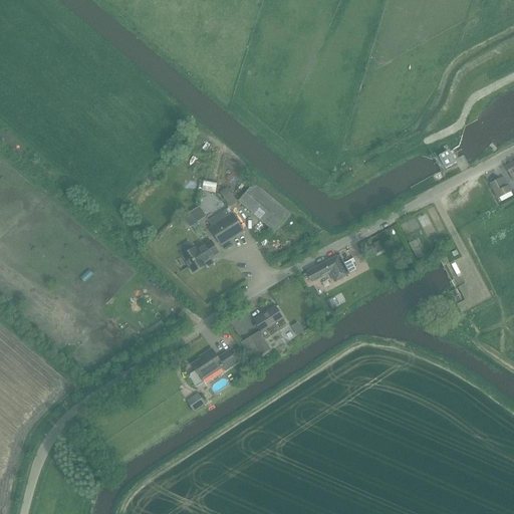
[(456,163),(455,161),(449,150),(438,156),(445,169),(456,163)]
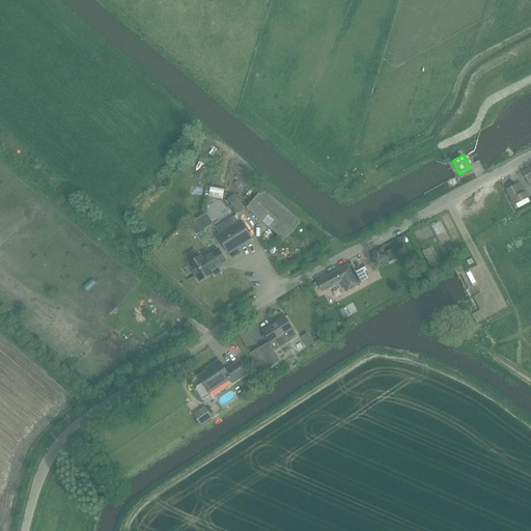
[(530,167),(522,172),(527,182),(530,188),(530,187),(530,167)]
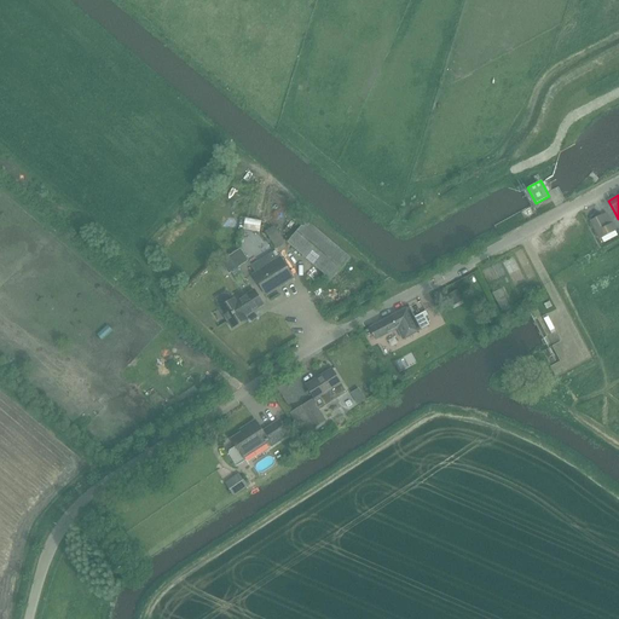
[(255,212),(254,223),(270,226),(272,214),(255,212)]
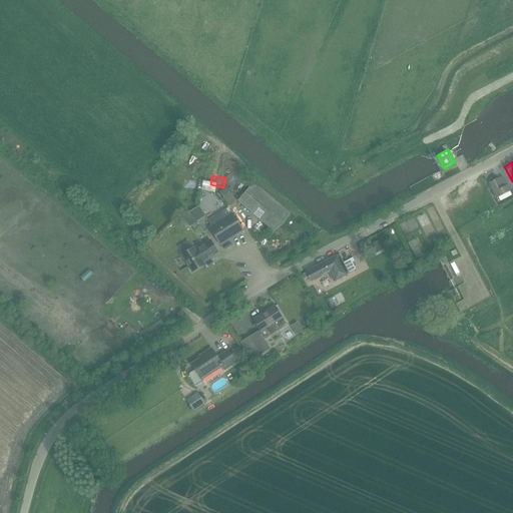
[(489,183),(497,198),(498,198),(500,201),(512,195),(509,191),(510,191),(507,185),(502,187),(498,179),(489,183)]
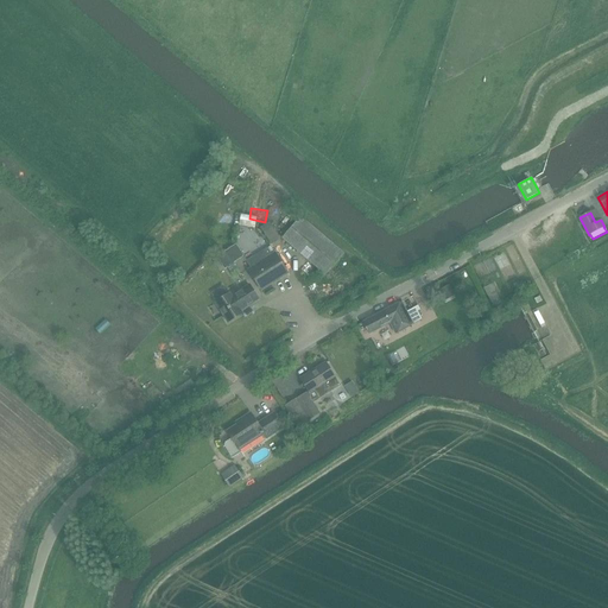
[(283,239),(316,267),(324,276),(343,254),(302,217),(283,239)]
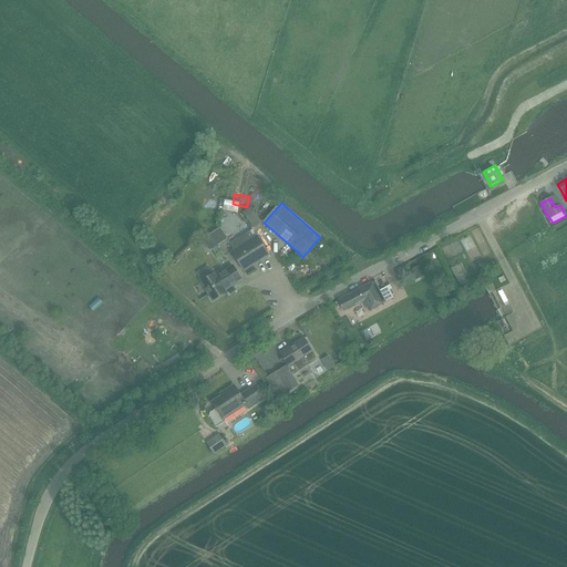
[(209,235),(202,240),(209,251),(212,250),(218,259),(224,256),(217,246),(209,235)]
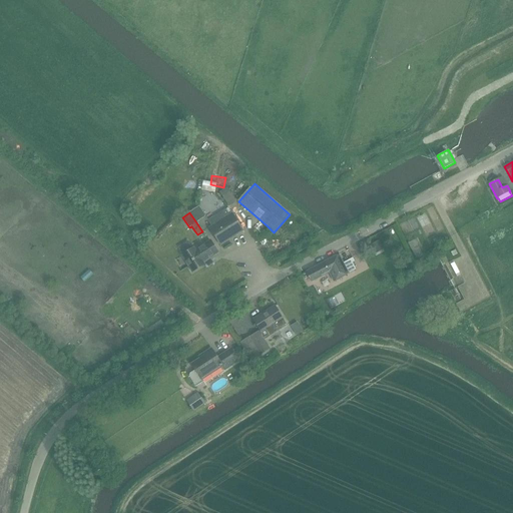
[(231,213),(209,228),(219,245),(242,230),(231,213)]
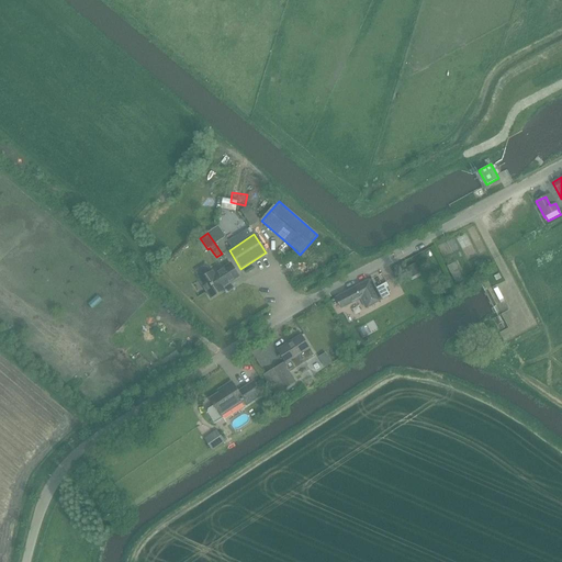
[(199,280),(204,289),(211,299),(223,290),(222,288),(238,277),(231,263),(213,274),(212,271),(199,280)]
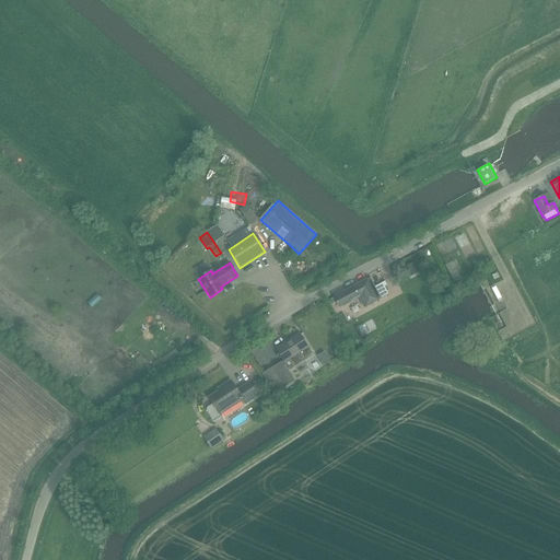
[(412,264),(405,268),(408,276),(416,271),(412,264)]
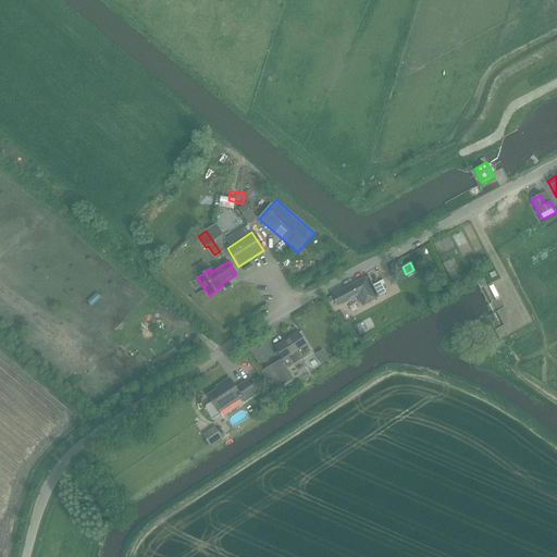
[(332,296),(337,306),(356,295),(362,307),(386,293),(383,286),(385,285),(383,281),(372,286),(368,276),(332,296)]
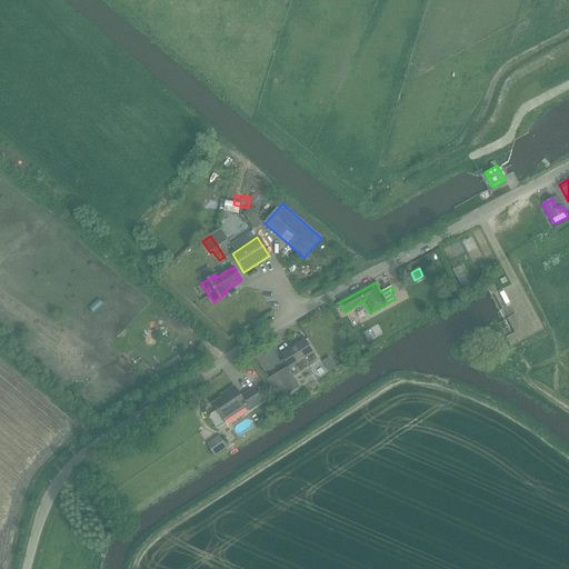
[(515,299),(519,297),(513,286),(509,287),(515,299)]
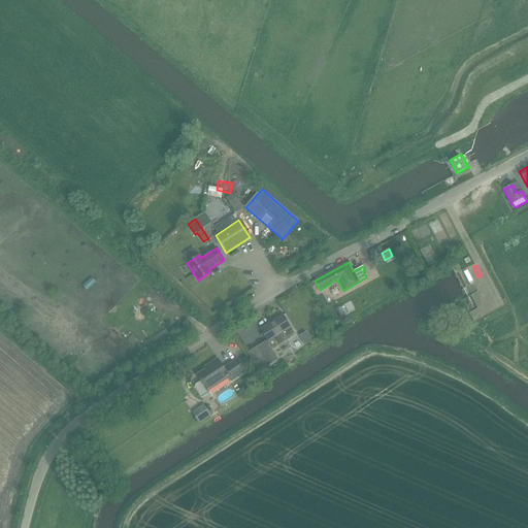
[(481,305),(491,297),(483,289),(473,297),(481,305)]
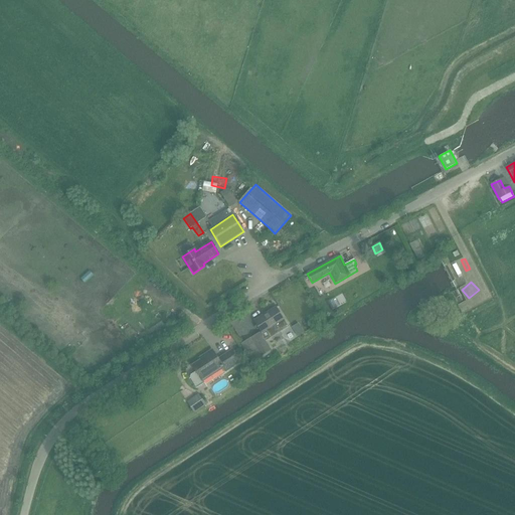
[(261,332),(266,329),(271,338),(288,326),(283,319),(276,308),(254,322),(261,332)]
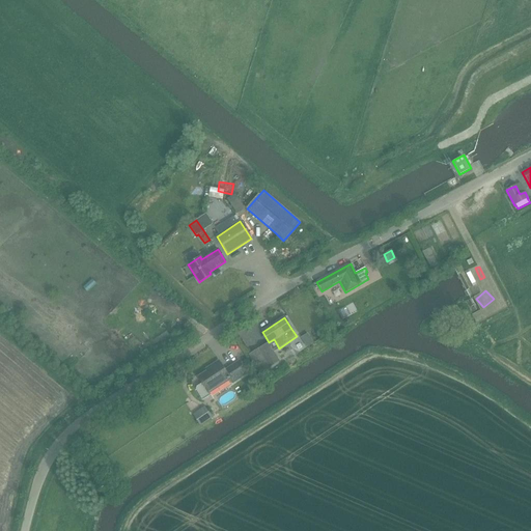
[(308,333),(314,341),(320,336),(314,328),(308,333)]
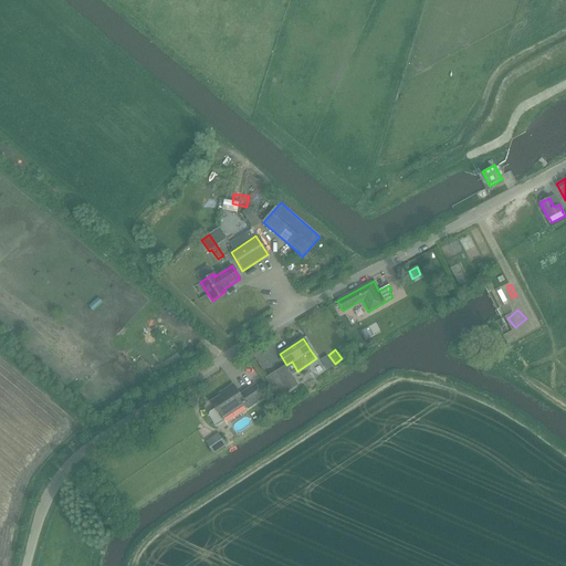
[(266,379),(280,399),(299,387),(285,366),(266,379)]
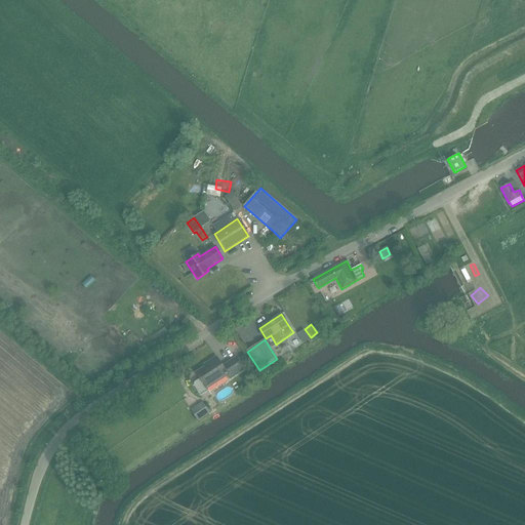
[(194,386),(201,396),(209,391),(206,386),(225,373),(229,379),(244,370),(236,358),(223,366),(216,357),(208,362),(210,365),(206,367),(205,367),(196,373),(200,379),(195,384),(194,386)]
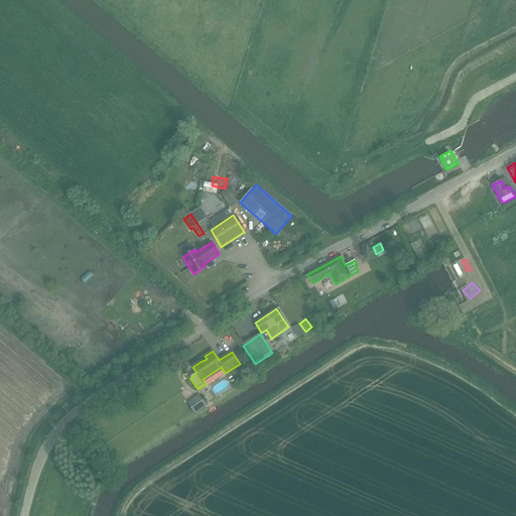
[(250,365),(244,368),(248,374),(253,370),(250,365)]
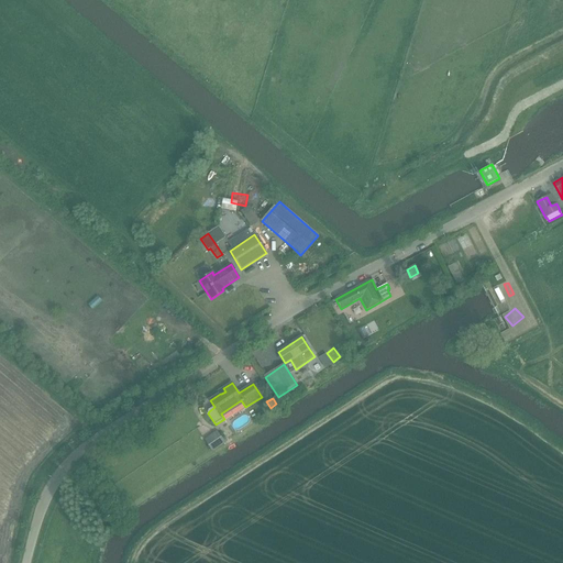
[(245,428),(258,417),(252,408),(239,420),(245,428)]
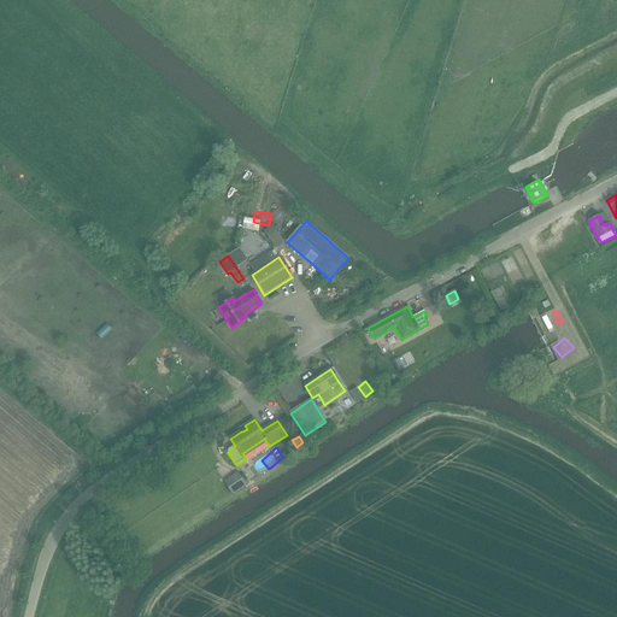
[(224,482),(233,495),(247,486),(239,472),(224,482)]
